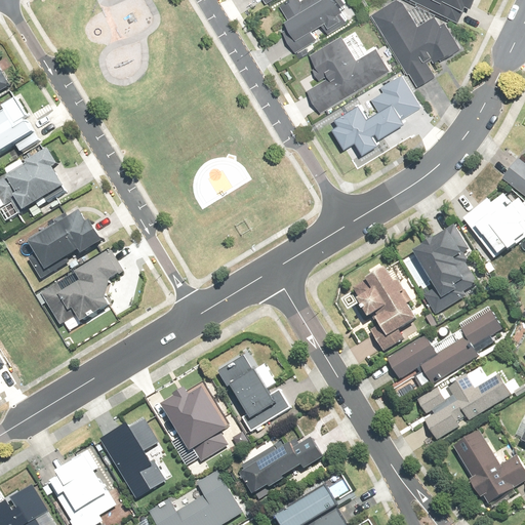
[(301,0),(299,2),(297,0),(286,0),(280,4),(292,26),(281,33),(293,53),(318,40),(314,33),(322,28),(326,35),(348,22),(344,13),(348,11),(345,5),(348,3),(346,0),(301,0)]
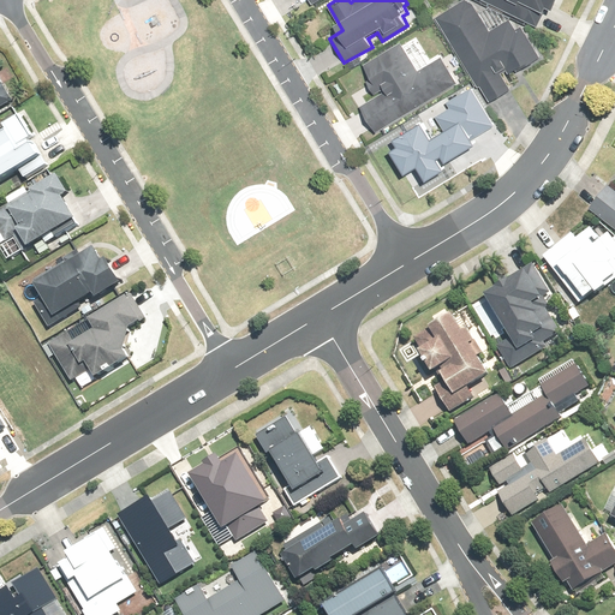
[(469,0),(435,21),(477,91),(481,89),(489,103),(509,91),(500,75),(508,70),(513,77),(538,61),(520,31),(514,34),(508,23),(489,35),(469,0)]
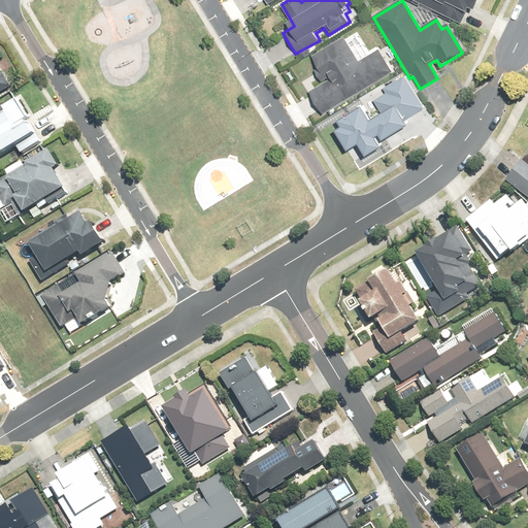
[(407,0),(459,23),(465,8),(472,11),(477,0),(407,0)]
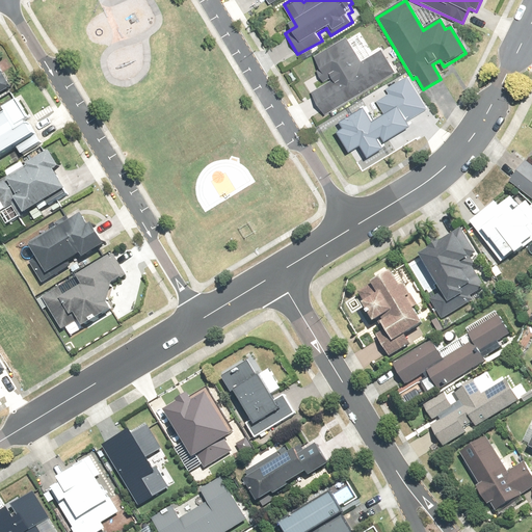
[(327,115),(398,73),(384,50),(366,61),(351,37),(314,59),(319,69),(316,71),(323,81),(326,79),(328,83),(314,92),(327,115)]
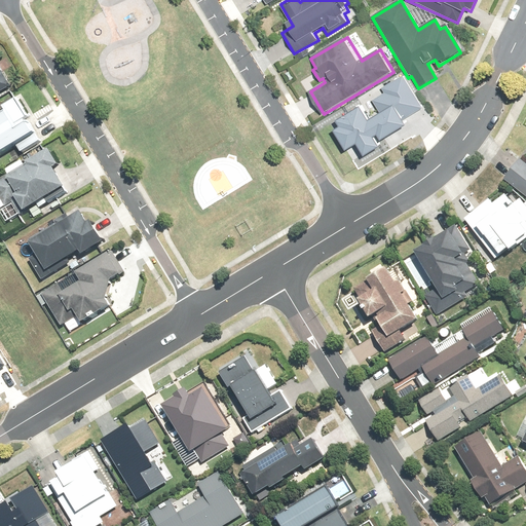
[(0,90),(8,86),(2,74),(5,72),(0,63),(0,90)]
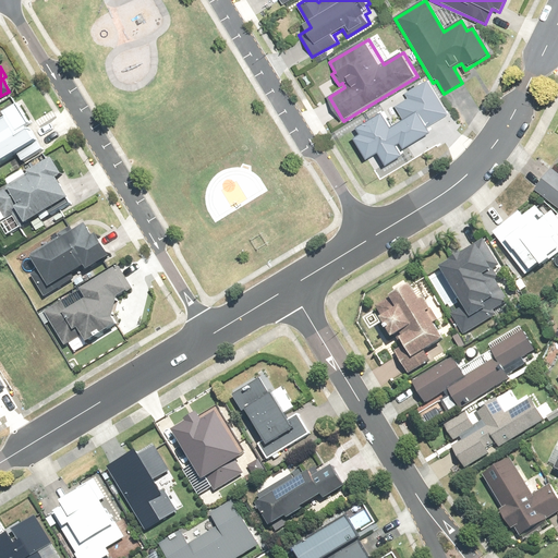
[(447,116),(425,81),(402,95),(405,100),(392,108),(401,121),(392,126),(384,110),(354,128),(360,135),(354,140),(366,159),(379,152),(388,166),(405,155),(402,150),(434,132),(431,125),(447,116)]
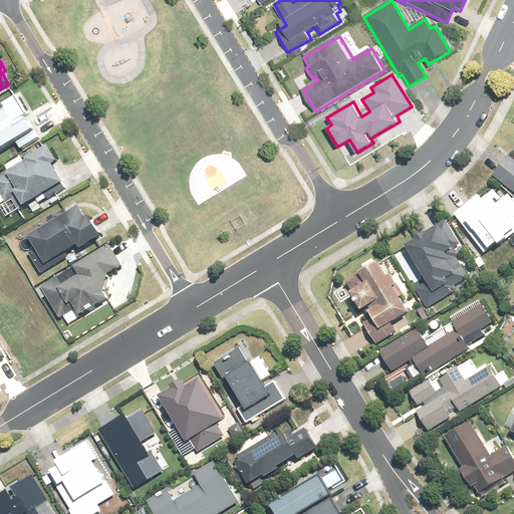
[(0,147),(12,140),(16,146),(37,134),(12,92),(0,99),(0,103),(3,109),(0,110),(0,147)]
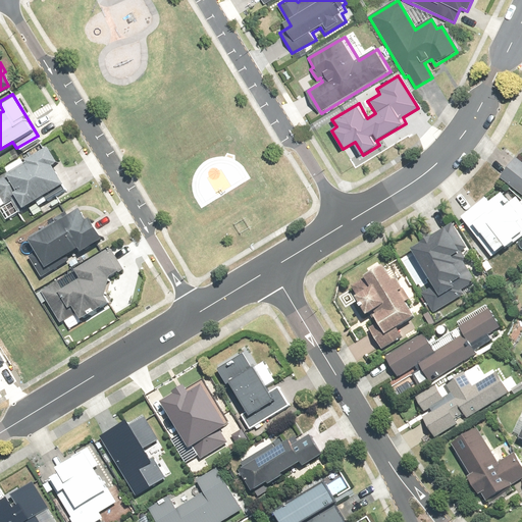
[(58,164),(47,146),(25,159),(29,164),(16,172),(13,167),(0,175),(0,202),(2,205),(16,197),(24,210),(64,186),(53,167),(58,164)]
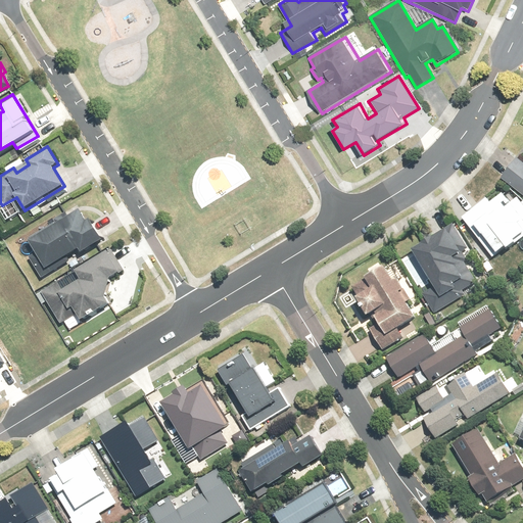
[(516,158),(500,179),(522,196),(522,162),(522,163),(516,158)]
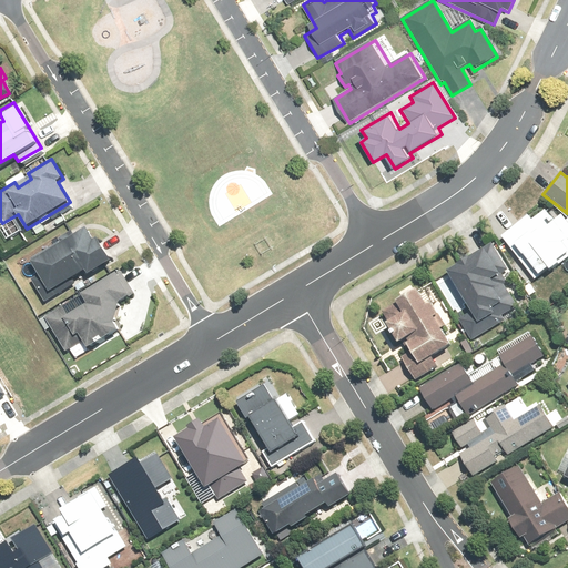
[(525,216),(499,237),(534,280),(544,271),(546,273),(551,267),(553,270),(567,257),(567,241),(544,211),(529,222),(525,216)]
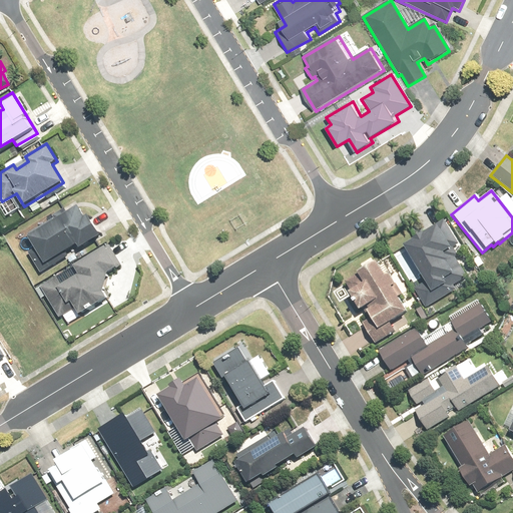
[(94,218),(87,207),(74,215),(70,208),(57,216),(58,218),(33,233),(52,265),(86,243),(89,248),(110,236),(98,216),(94,218)]
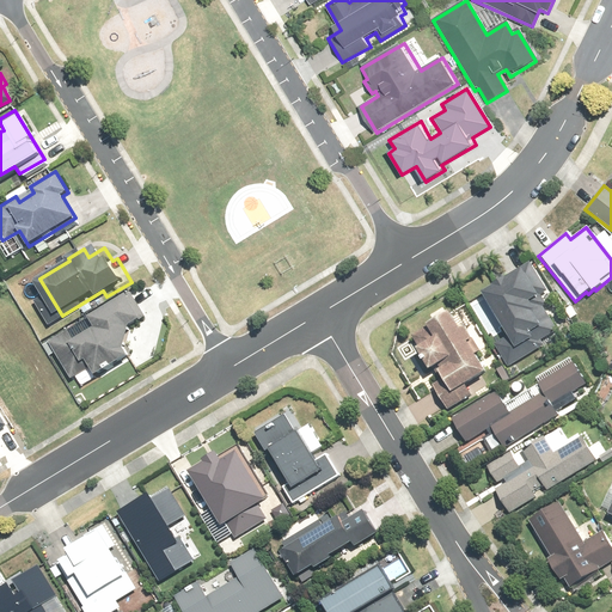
[(479,295),(503,340),(493,346),(506,368),(542,347),(538,342),(555,332),(540,308),(544,306),(539,297),(546,292),(530,263),(489,286),(490,289),(479,295)]
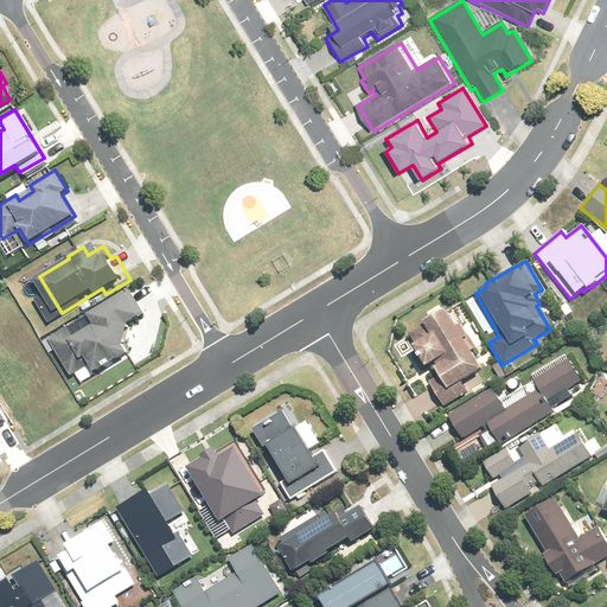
[(89,370),(85,364),(95,357),(104,374),(136,353),(133,347),(138,325),(151,317),(135,293),(96,317),(102,327),(82,340),(75,327),(51,342),(74,379),(89,370)]
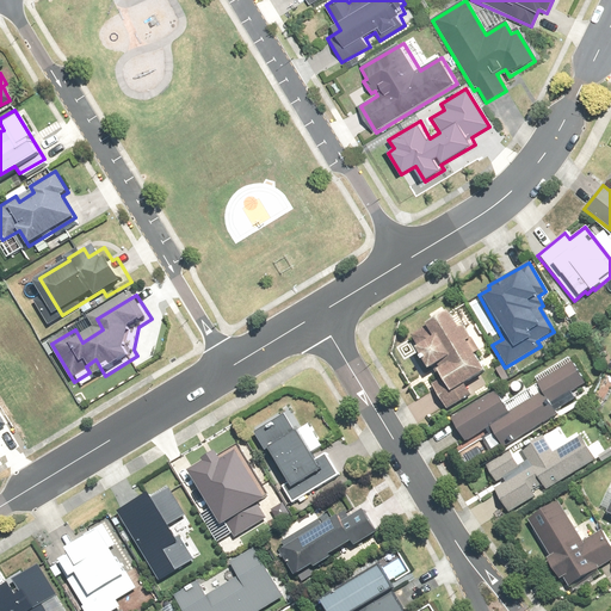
[(455,332),(444,313),(421,326),(424,328),(409,337),(415,347),(412,350),(425,372),(431,369),(438,383),(429,388),(442,412),(469,396),(463,386),(482,375),(471,356),(480,351),(466,326),(455,332)]
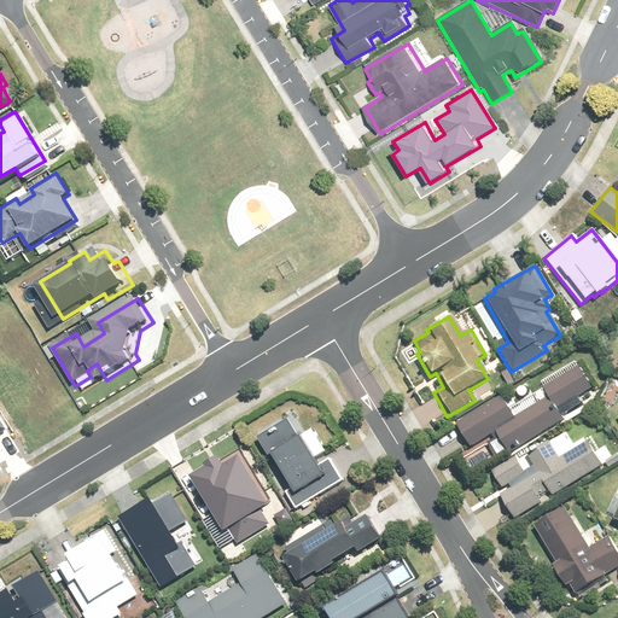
[(542,389),(534,395),(526,384),(516,391),(522,402),(508,409),(499,396),(454,425),(470,448),(493,433),(497,439),(489,445),(496,456),(514,444),(517,448),(560,420),(559,418),(579,404),(575,397),(589,389),(573,363),(540,384),(542,389)]
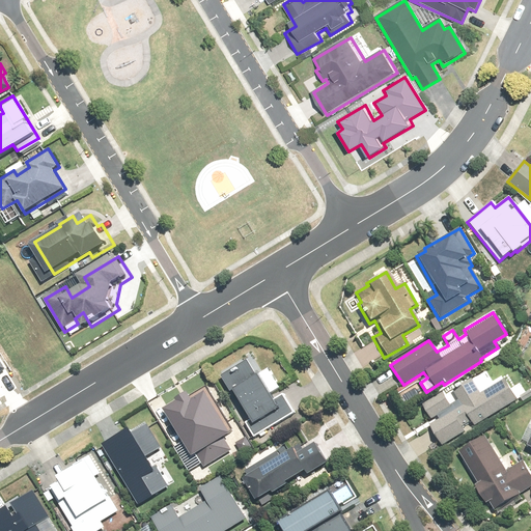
[(252,359),(226,375),(254,421),(250,423),(259,437),(299,413),(287,395),(282,398),(278,391),(284,388),(273,368),(262,374),(252,359)]
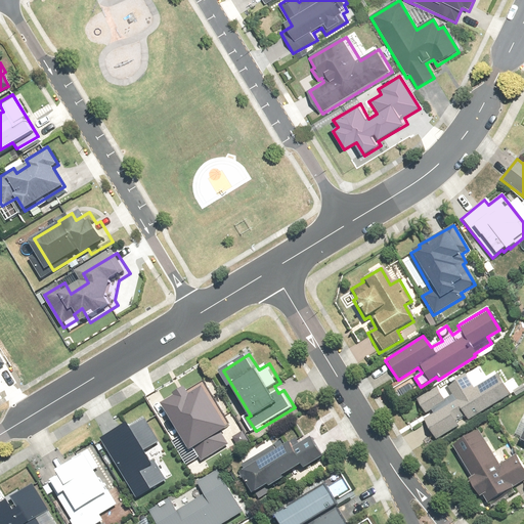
[(433,441),(509,397),(496,376),(473,389),(465,376),(438,390),(437,388),(415,400),(425,418),(421,421),(433,441)]
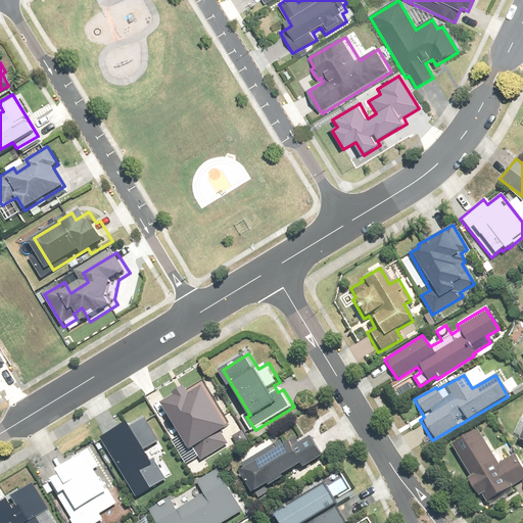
[(159,402),(161,406),(187,448),(192,445),(200,459),(227,443),(220,432),(230,426),(206,386),(204,382),(187,393),(183,385),(172,391),(173,393),(159,402)]
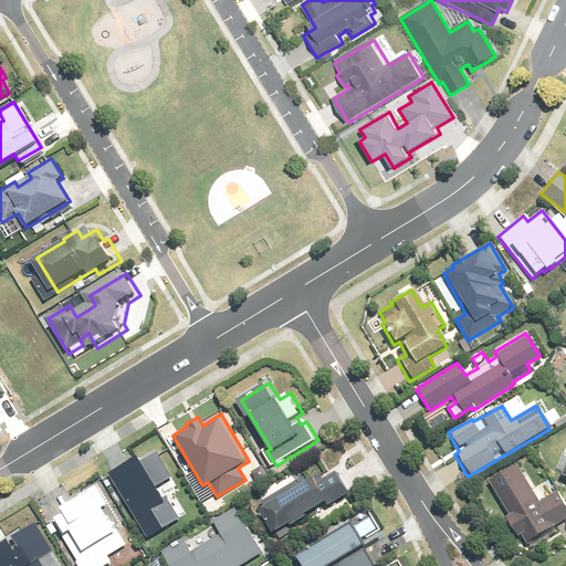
[(140,453),(108,471),(146,535),(178,516),(166,494),(160,498),(155,486),(159,483),(171,475),(157,450),(144,458),(140,453)]
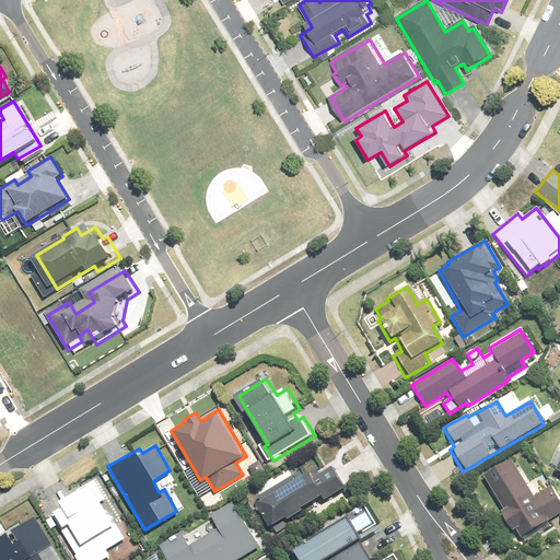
[(511,462),(482,477),(502,510),(497,513),(509,533),(513,531),(518,539),(548,523),(546,520),(559,511),(559,504),(550,487),(532,498),(511,462)]
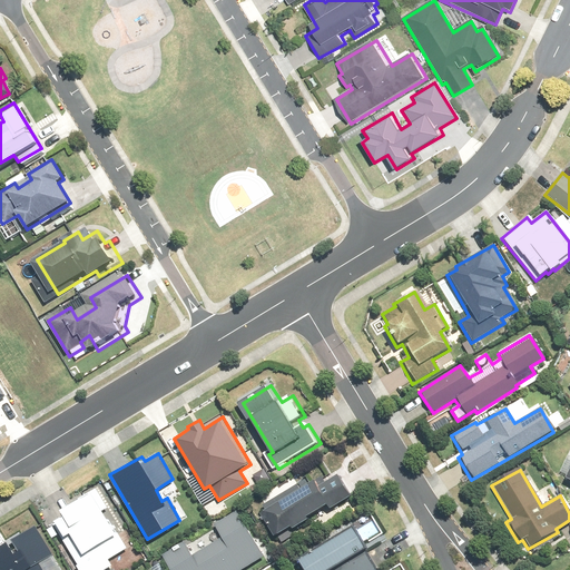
[(297,484),(296,482),(263,504),(265,508),(259,511),(277,539),(300,526),(302,529),(320,518),(318,516),(336,504),(351,495),(335,471),(311,487),(306,480),(297,484)]
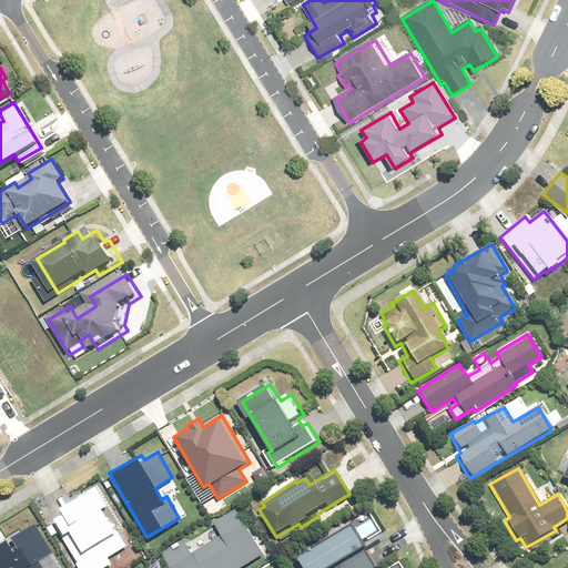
[(109,506),(97,486),(67,505),(70,511),(46,526),(52,536),(59,531),(78,563),(75,564),(78,567),(102,567),(112,563),(109,557),(123,548),(127,546),(117,530),(104,509),(109,506)]
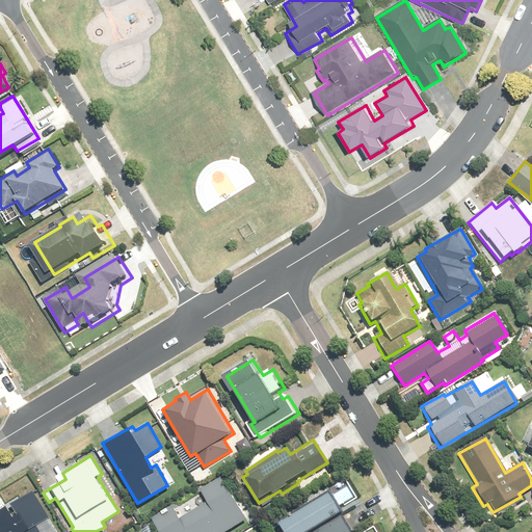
[(234,531),(255,519),(228,476),(206,489),(213,500),(185,517),(177,505),(156,519),(164,531),(234,531)]
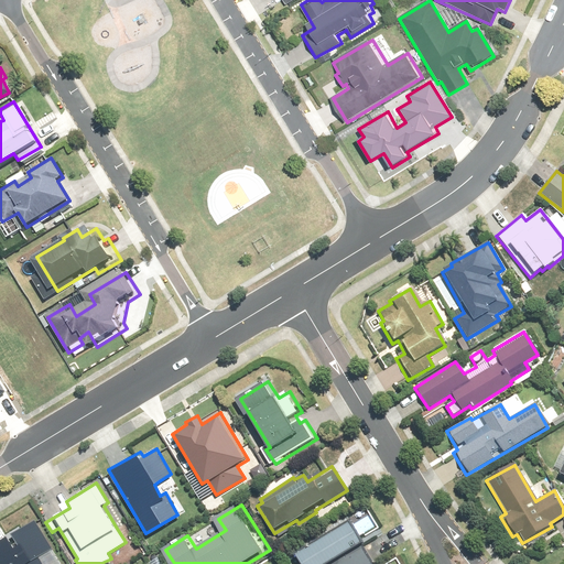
[(51,549),(33,521),(0,541),(0,563),(56,563),(49,550),(51,549)]
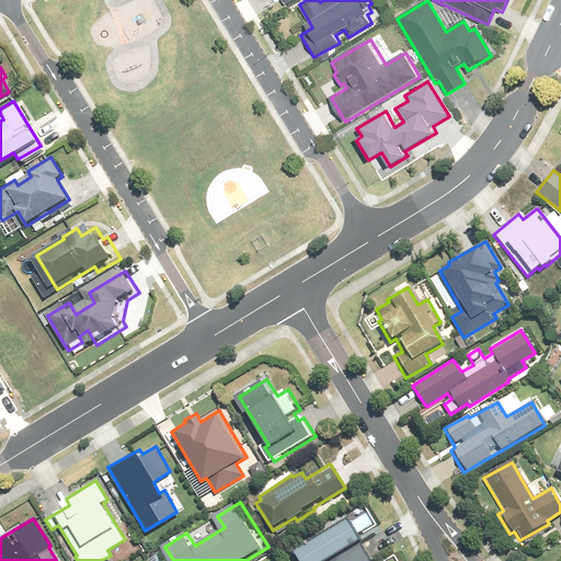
[(346,518),(293,551),(298,560),(367,560),(371,559),(361,542),(346,518)]
